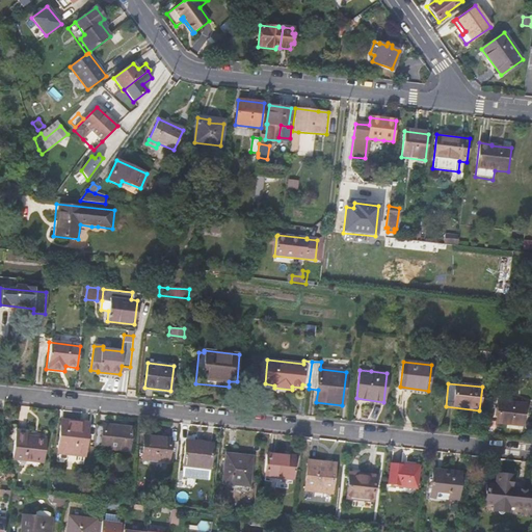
[(499,402),(497,421),(522,424),(524,404),(499,402)]
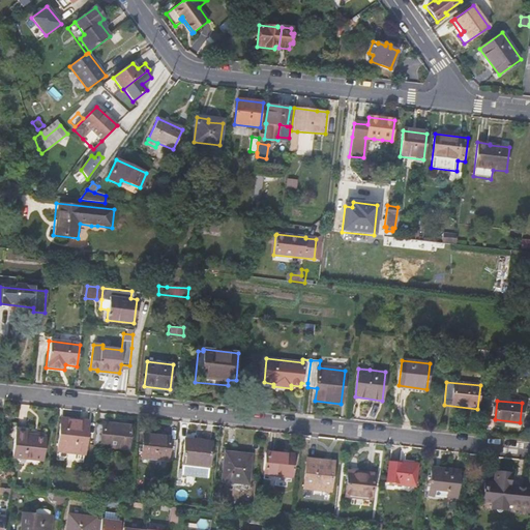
[(58,450),(85,454),(89,421),(61,418),(58,450)]
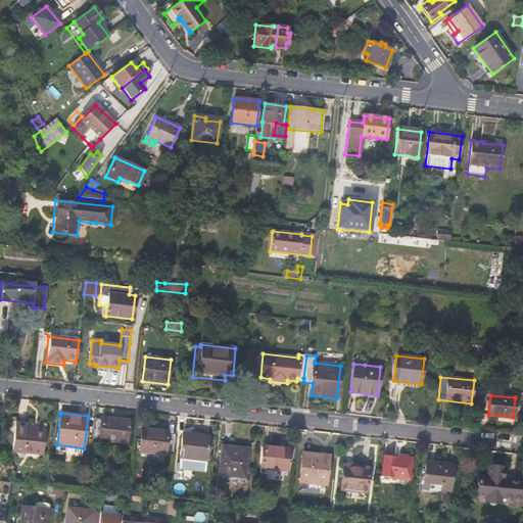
[(88,416),(85,437),(92,438),(94,419),(94,416),(88,416)]
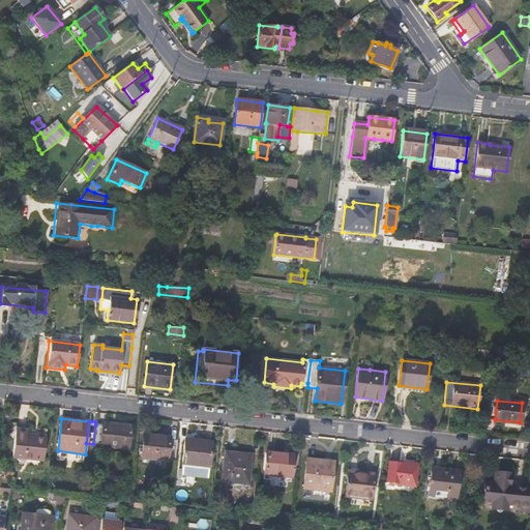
[(95,424),(93,444),(101,444),(101,445),(128,448),(131,427),(104,422),(102,425),(95,424)]
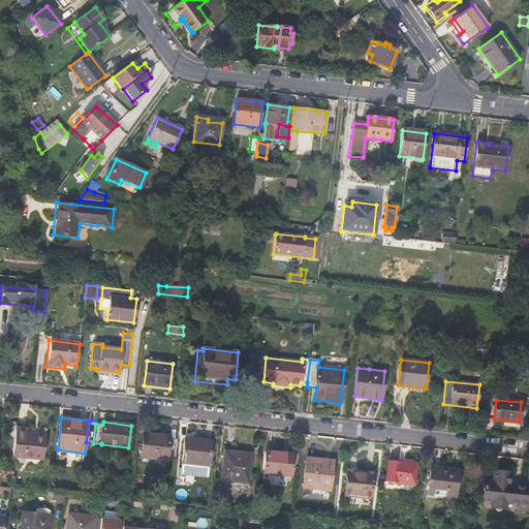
[(14,429),(11,456),(42,460),(44,437),(26,435),(26,430),(14,429)]
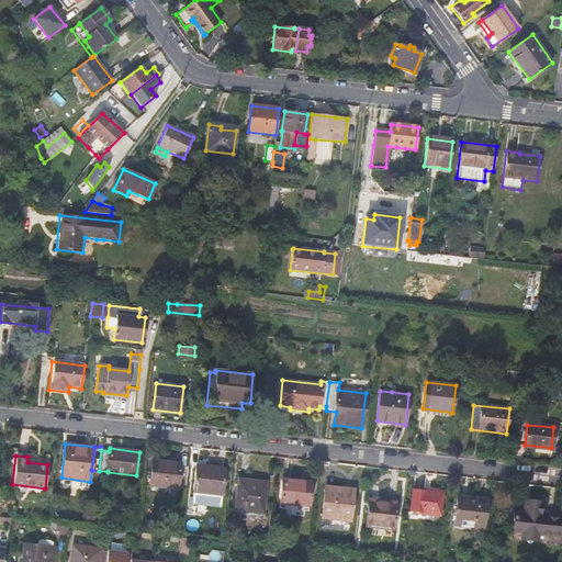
[(184,490),(187,467),(180,467),(180,464),(153,461),(149,485),(184,490)]
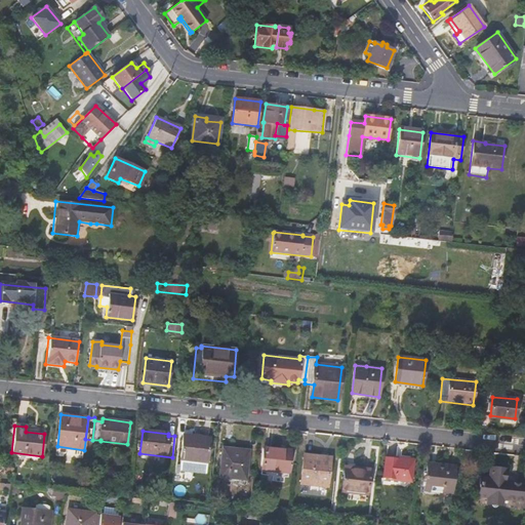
[(206,474),(207,469),(209,437),(184,435),(182,466),(180,471),(206,474)]
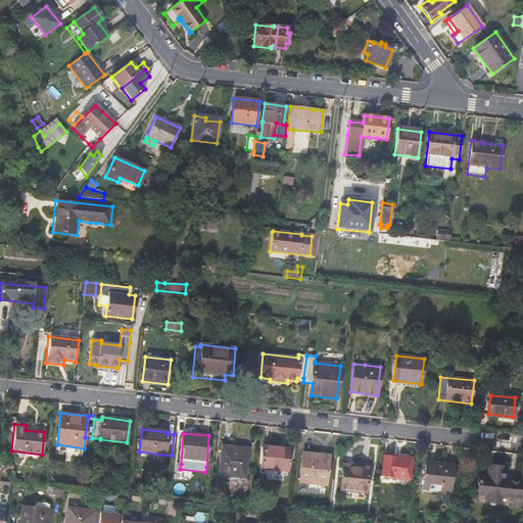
[(264,445),(262,468),(287,471),(289,448),(264,445)]
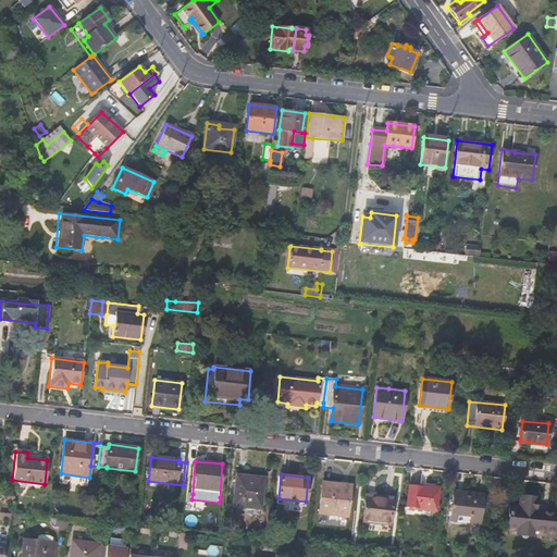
[(234,506),(260,508),(264,479),(237,475),(234,506)]
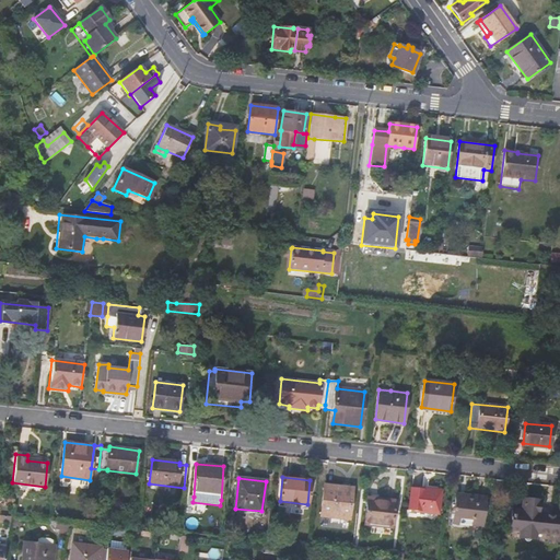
[(324,485),(321,516),(349,520),(353,488),(324,485)]
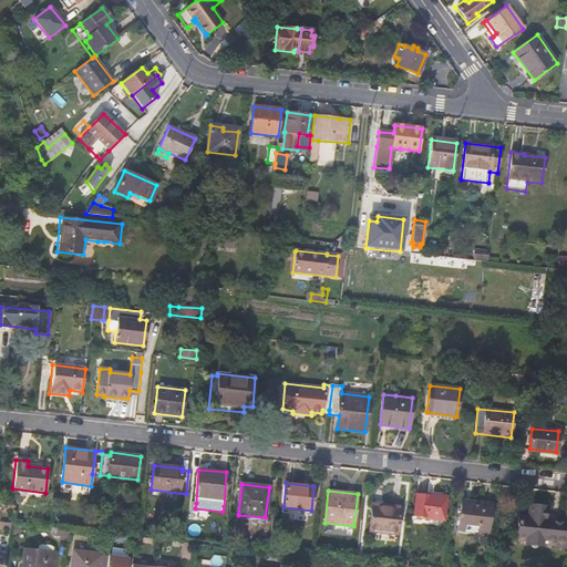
[(446,496),(429,495),(418,493),(414,515),(444,518),(446,496)]
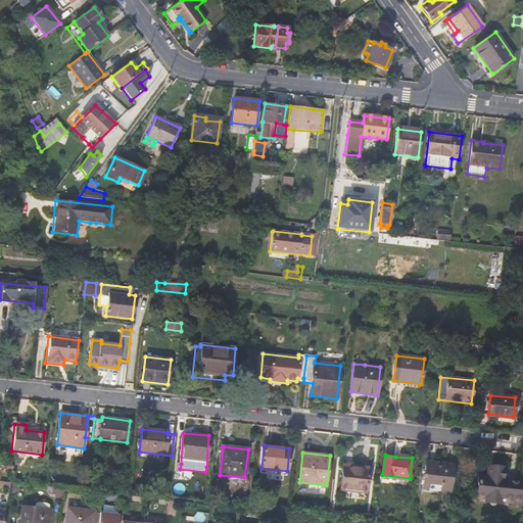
[(425,462),(422,488),(450,491),(454,465),(425,462)]
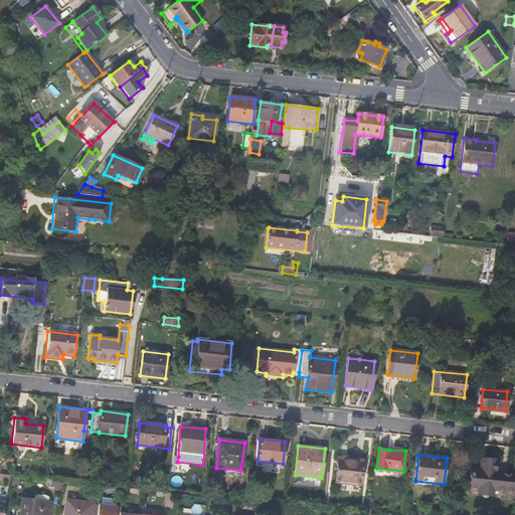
[(337,460),(335,482),(361,484),(364,460),(347,458),(347,461),(337,460)]
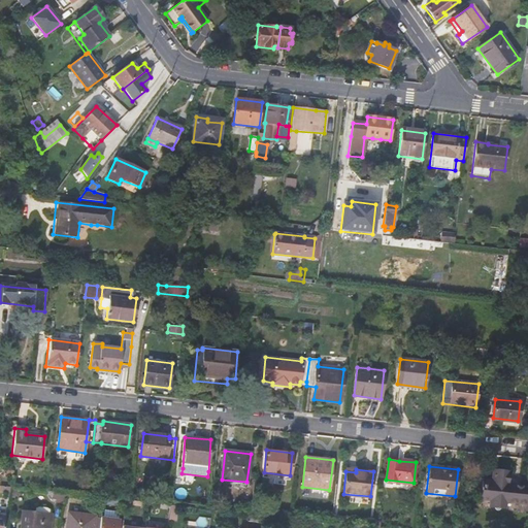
[(493,470),(492,482),(483,481),(481,499),(490,500),(489,506),(504,508),(505,502),(527,504),(527,500),(527,486),(508,485),(509,472),(493,470)]
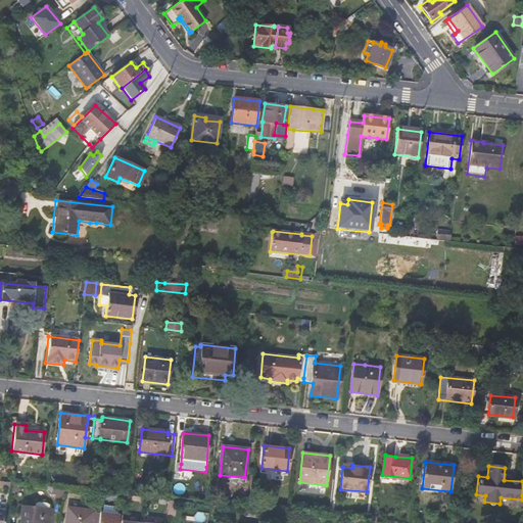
[(21,515),(20,522),(50,522),(52,510),(49,509),(50,504),(48,503),(39,502),(37,503),(37,508),(27,507),(27,516),(21,515)]
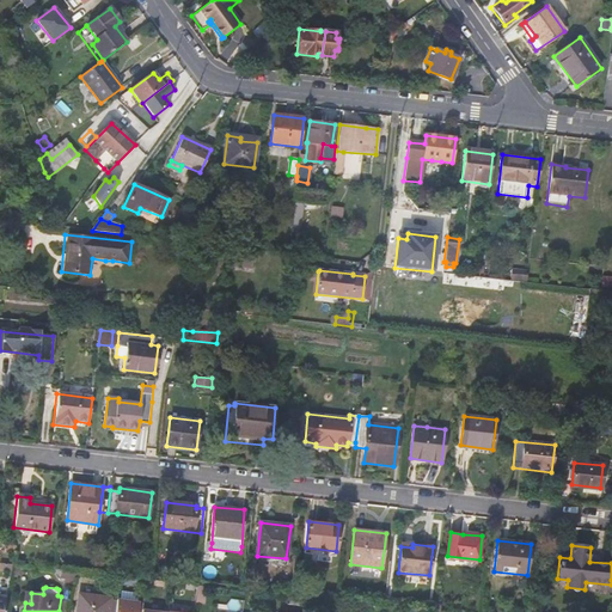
[(77,611),(108,611),(110,599),(80,595),(77,611)]
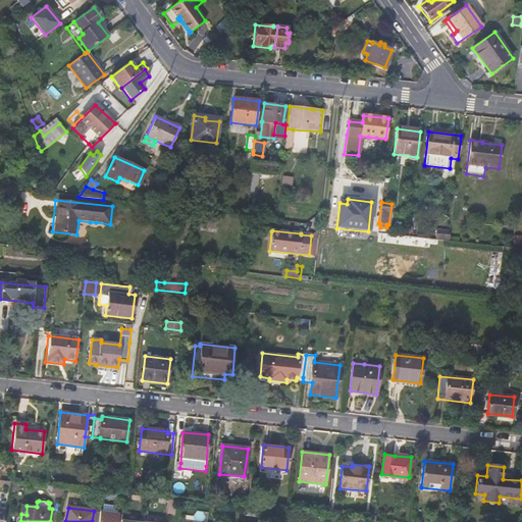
[(118,521),(120,512),(100,510),(98,521),(118,521)]
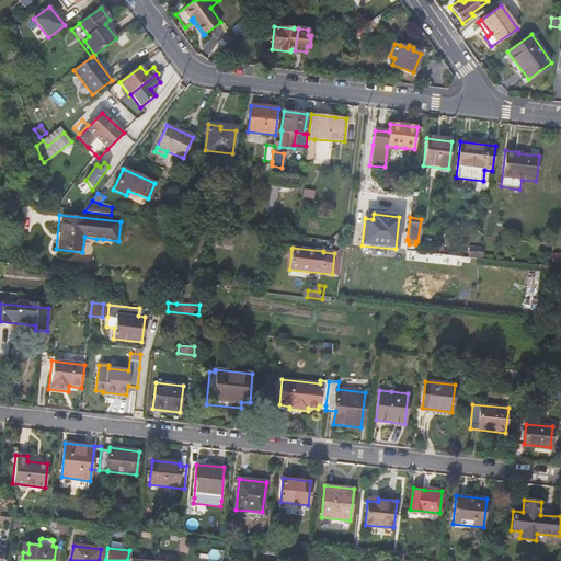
[(153,551),(151,560),(168,560),(169,553),(153,551)]
